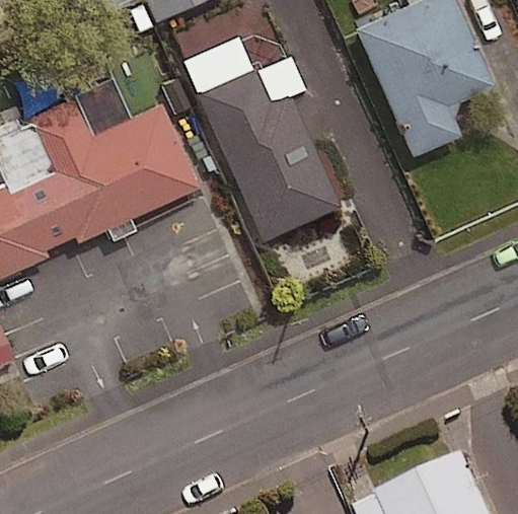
[(142,0),(147,11),(172,0),(142,0)]
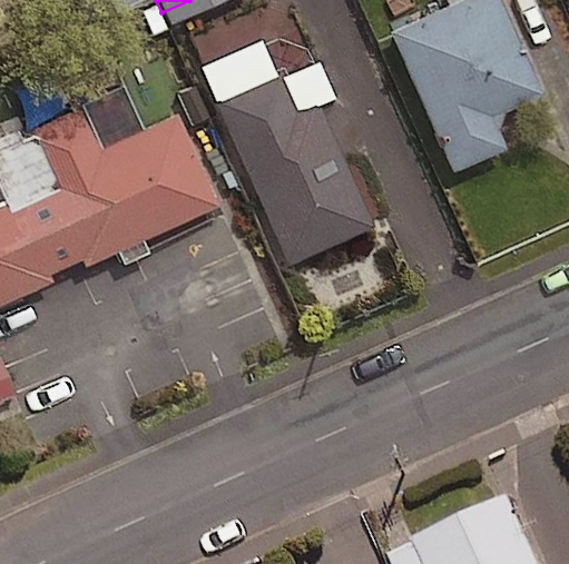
[(492,116),(542,92),(500,0),(463,0),(392,32),(454,171),(507,148),(492,116)]
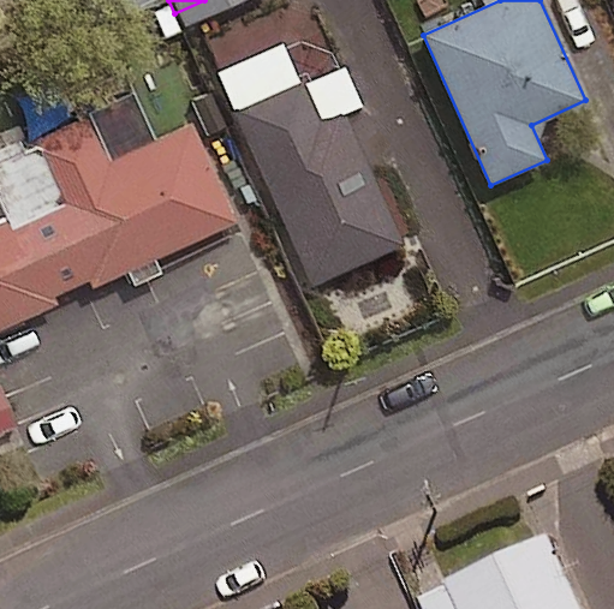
[(406,245),(346,111),(321,121),(303,82),(234,112),(313,287),(406,245)]
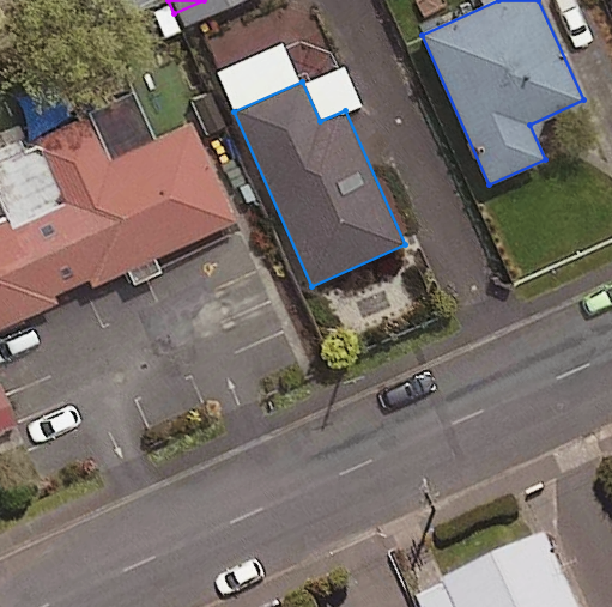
[(236,220),(191,122),(110,158),(90,111),(23,141),(47,195),(0,217),(0,328),(58,303),(54,295),(88,279),(91,285),(236,220)]
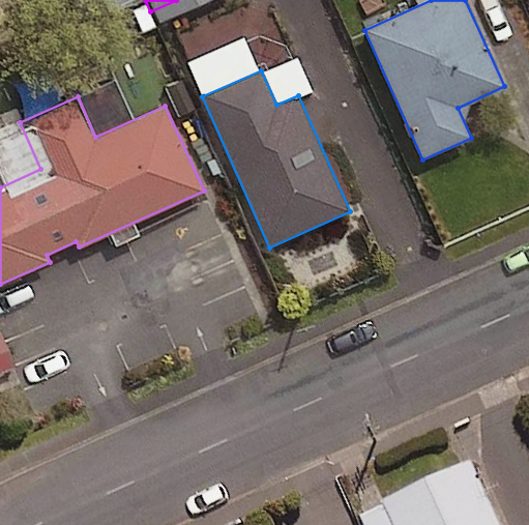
[(504,524),(477,463),(389,503),(399,524),(504,524)]
